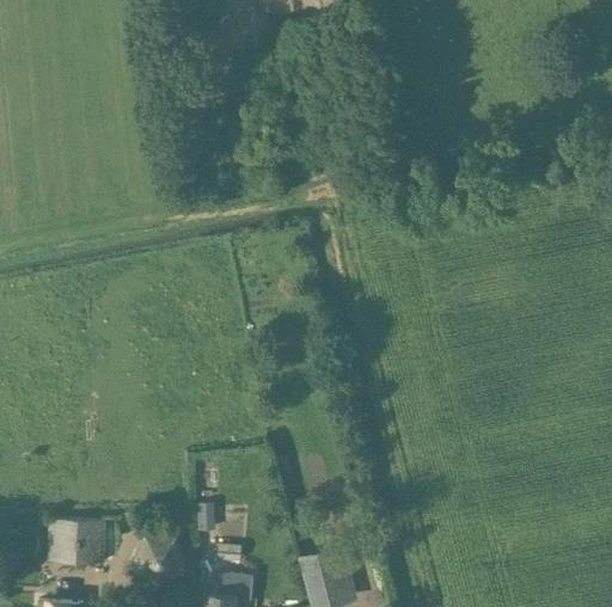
[(292,479),(286,460),(276,463),(281,482),(292,479)]
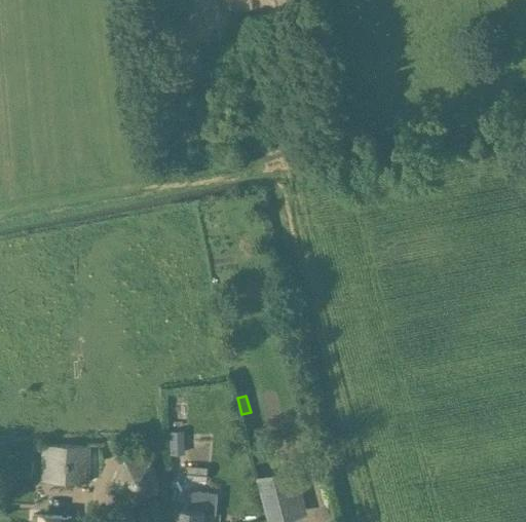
[(40,485),(96,486),(98,448),(42,447),(40,485)]
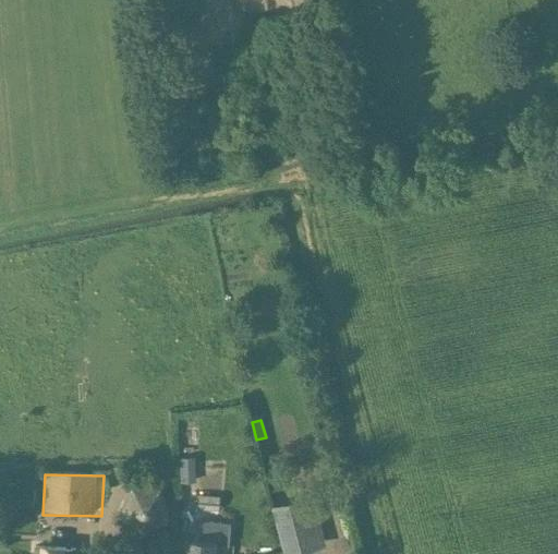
[(167,525),(157,485),(113,495),(122,534),(167,525)]
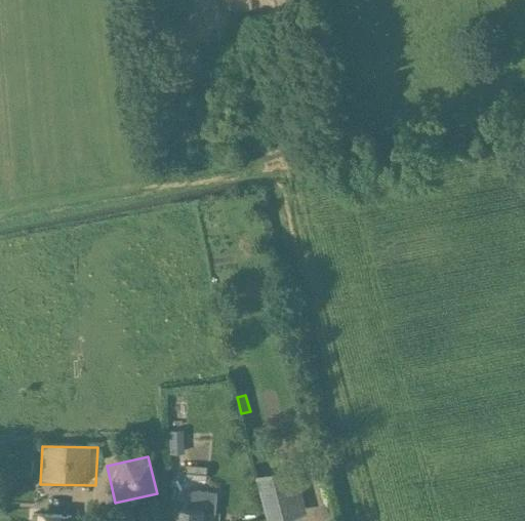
[(207,471),(188,469),(187,482),(206,483),(207,471)]
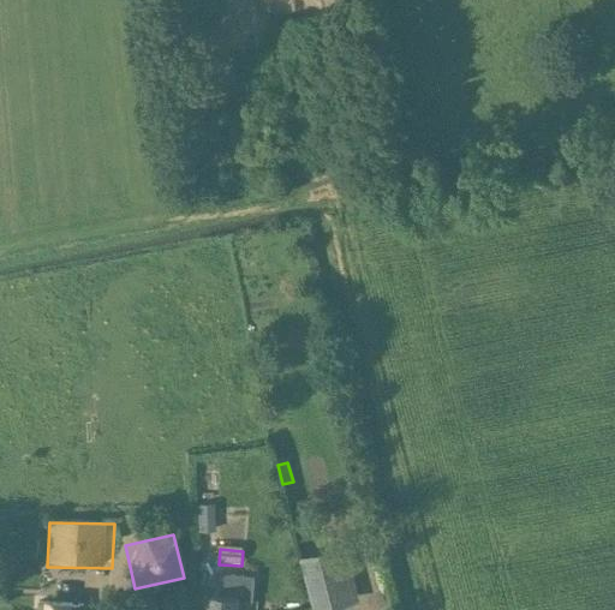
[(342,609),(328,554),(299,561),(311,609),(342,609)]
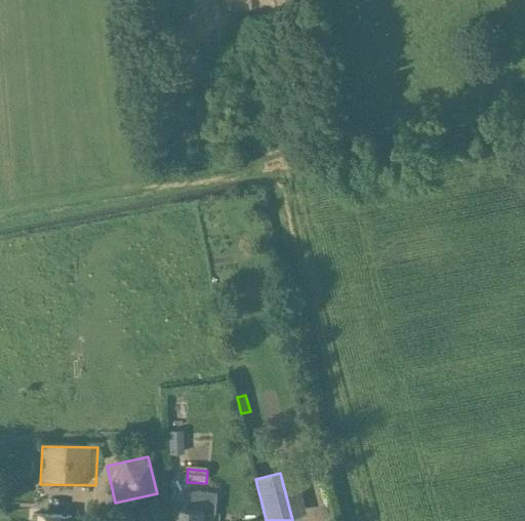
[(200,520),(201,515),(214,516),(216,495),(190,493),(189,512),(174,511),(173,520),(200,520)]
